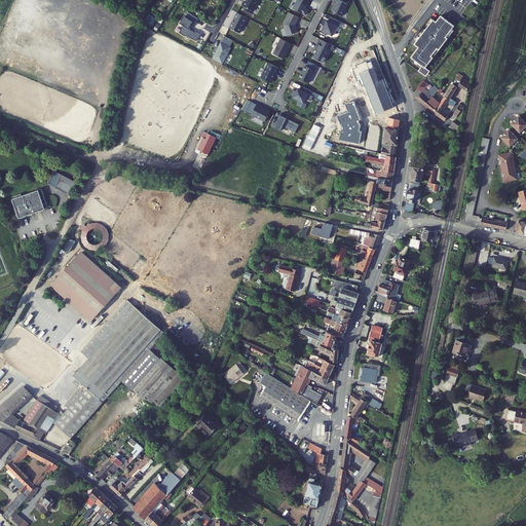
[(246,0),(243,6),(254,11),(259,0),(246,0)]
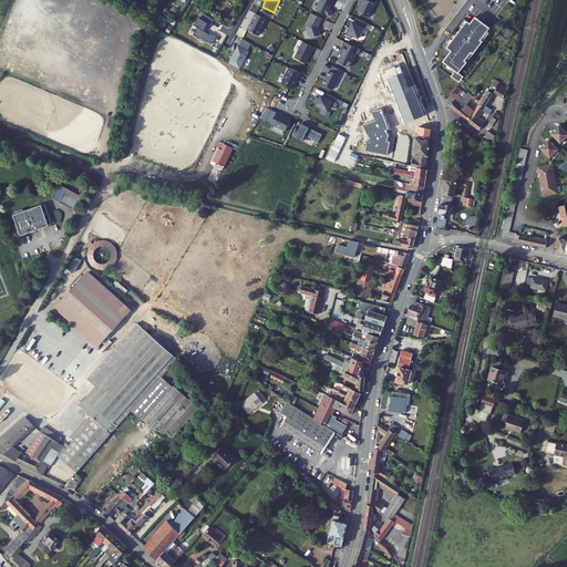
[(320,0),(316,10),(330,17),(332,11),(330,9),(333,0),(320,0)]
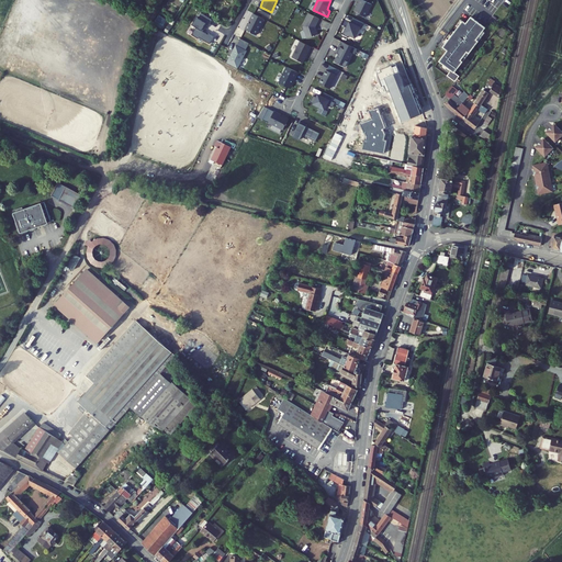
[(361,15),(366,18),(372,4),(362,0),(361,0),(358,6),(359,6),(356,11),(361,13),(361,15)]
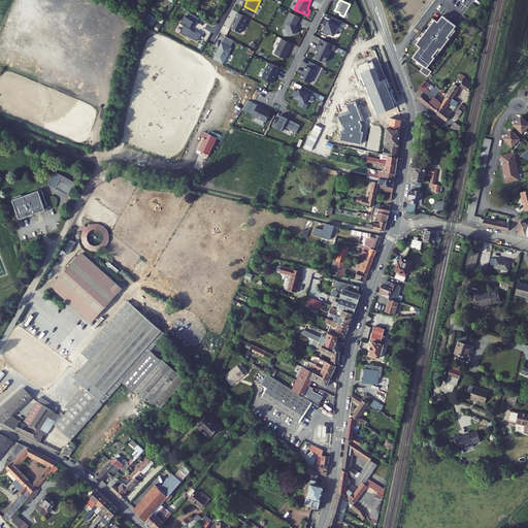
[(199,20),(189,12),(186,18),(185,17),(182,23),(185,25),(184,27),(179,33),(186,37),(187,36),(196,42),(201,35),(196,32),(195,33),(191,30),(192,28),(193,28),(195,24),(196,25),(199,20)]
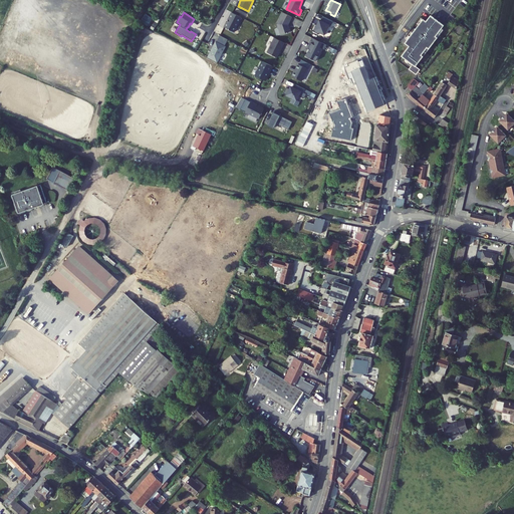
[(227,22),(224,27),(234,32),(242,18),(232,13),(228,20),(229,20),(227,22)]
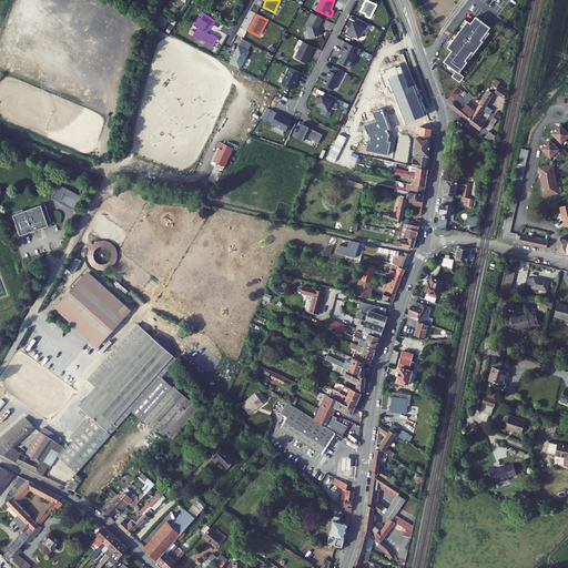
[(306,27),(311,39),(322,36),(320,30),(318,28),(323,19),(313,14),(306,27)]
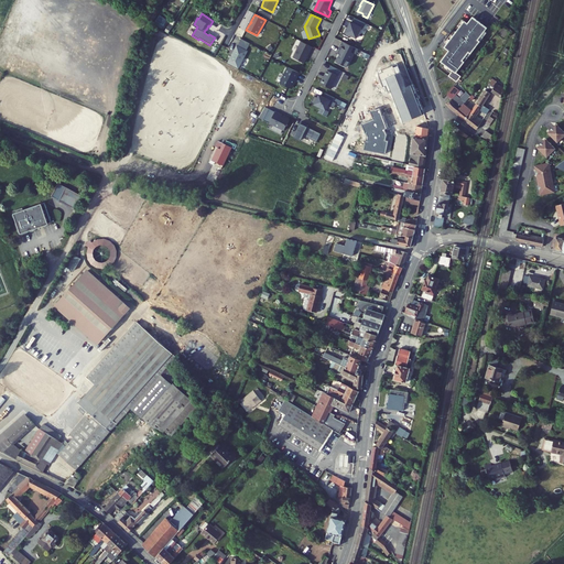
[(153,24),(162,30),(167,21),(159,15),(153,24)]
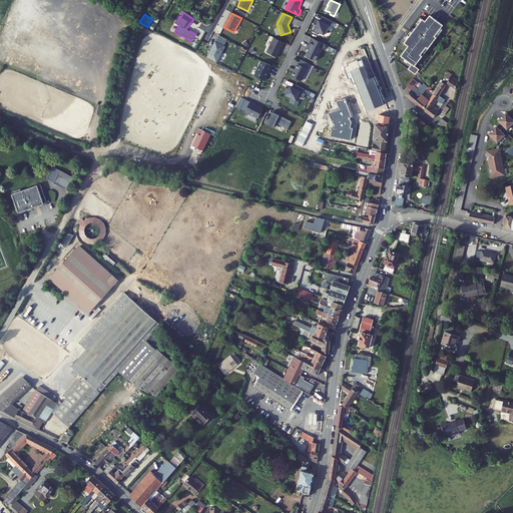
[(407,69),(415,75),(419,69),(415,65),(421,56),(419,55),(425,48),(426,49),(435,37),(433,36),(441,25),(428,16),(424,21),(421,19),(403,43),(408,46),(400,56),(411,64),(407,69)]
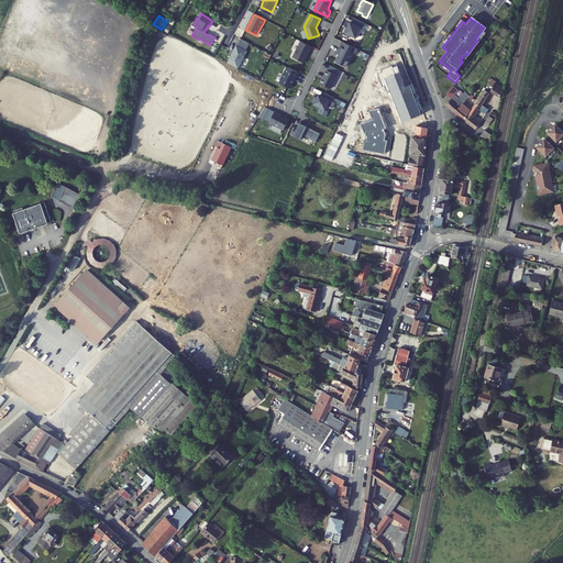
[(344,35),(353,40),(354,37),(356,39),(362,28),(351,22),(345,33),(344,35)]
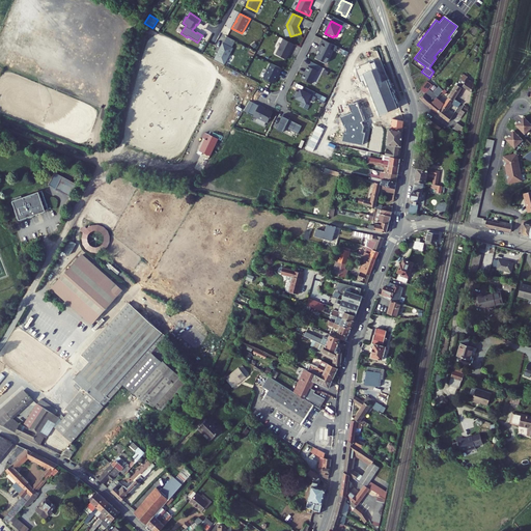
[(235,42),(227,37),(223,45),(231,49),(235,42)]
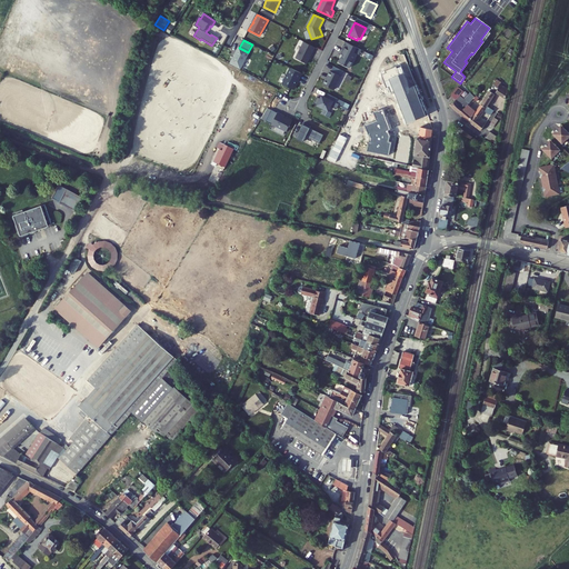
[(316,48),(305,42),(296,59),(307,65),(316,48)]
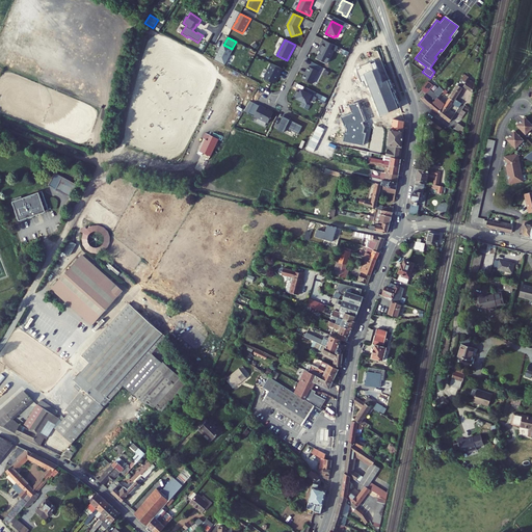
[(320,47),(323,48),(318,59),(327,63),(334,51),(331,50),(334,45),(323,40),(320,47)]
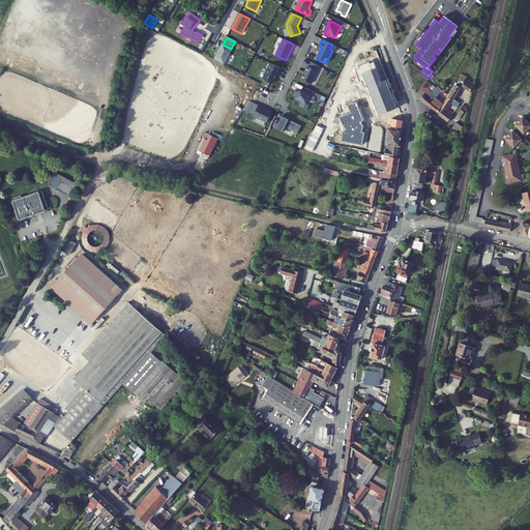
[(223,65),(224,66),(232,50),(222,45),(217,54),(216,54),(213,61),(223,65)]
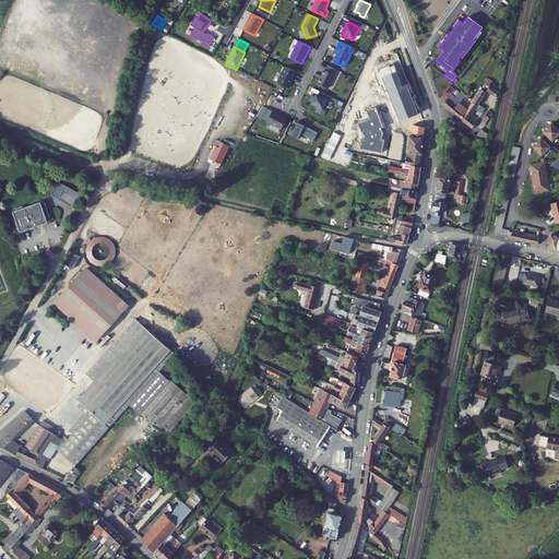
[(420,113),(409,83),(402,86),(393,63),(373,71),(382,92),(388,90),(400,121),(420,113)]
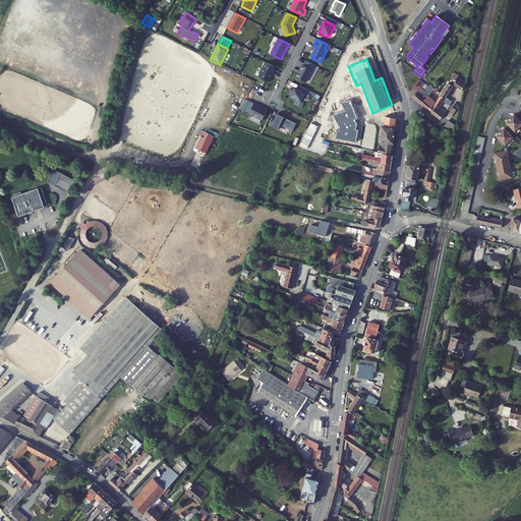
[(274,74),(277,68),(267,62),(259,77),(269,82),(273,74),(274,74)]
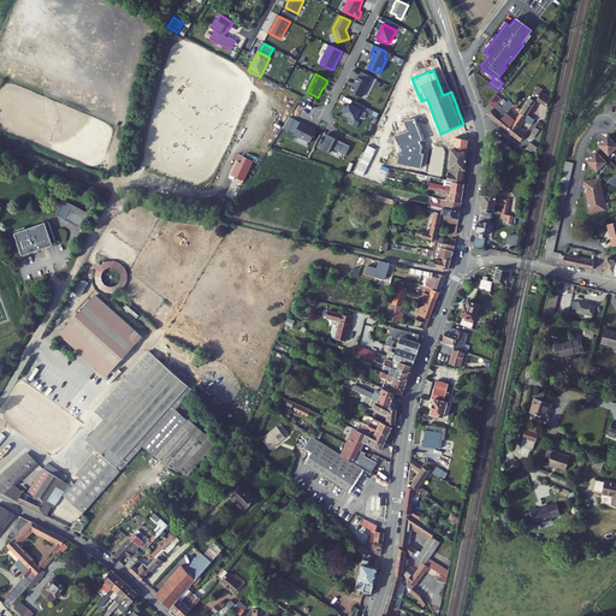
[(357,77),(354,87),(353,87),(350,92),(362,98),(369,83),(357,77)]
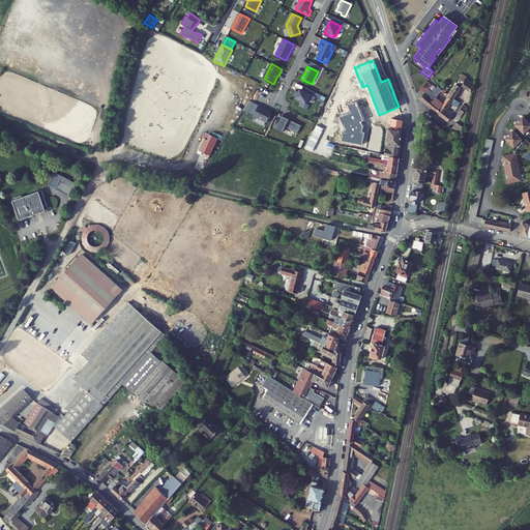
[(460,78),(465,82),(462,86),(471,92),(473,83),(466,78),(466,77),(463,75),(460,78)]
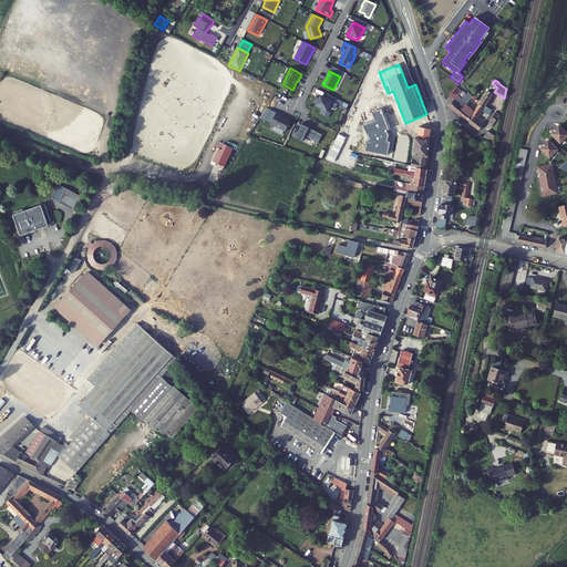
[(492,83),(480,104),(485,107),(485,105),(494,92),(497,88),(492,83)]
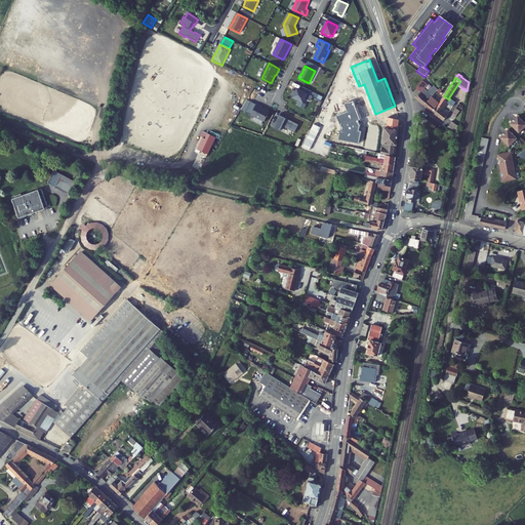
[(428,83),(422,79),(415,87),(420,91),(415,96),(419,101),(423,105),(434,94),(437,91),(439,89),(434,84),(429,90),(425,87),(428,83)]
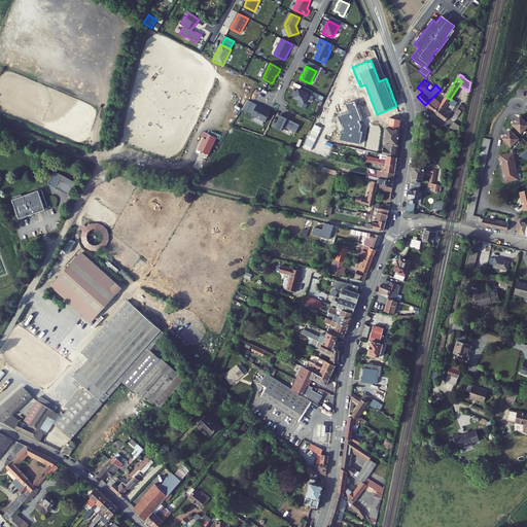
[(291,96),(305,103),(307,99),(312,101),(314,97),(312,96),(313,92),(304,88),(301,94),(293,91),(291,96)]
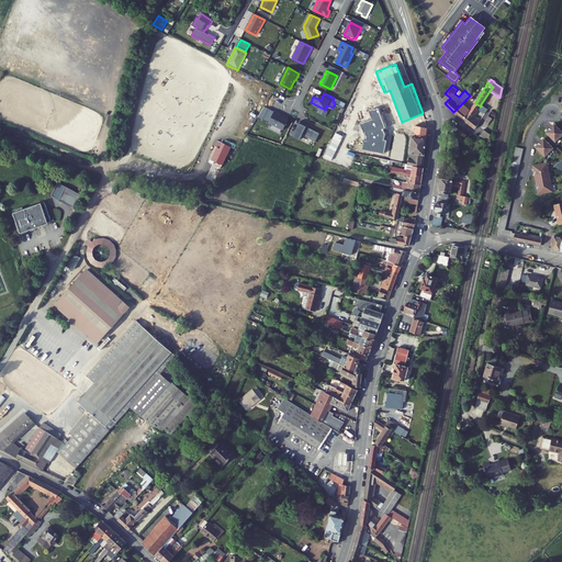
[(464,101),(453,112),(463,120),(469,112),(471,110),(464,104),(465,102),(464,101)]
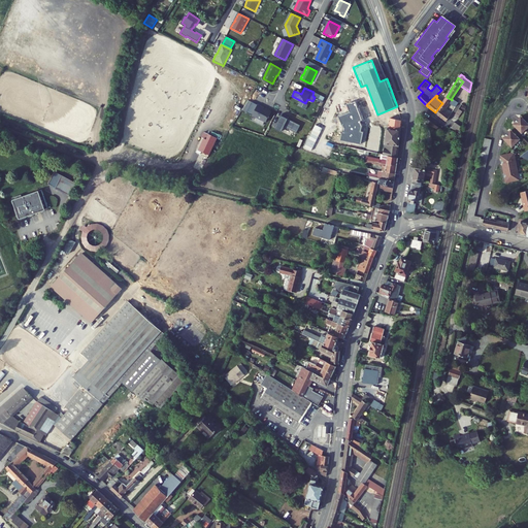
[(447,97),(442,103),(440,105),(444,108),(449,102),(456,106),(458,102),(452,98),(452,100),(447,97)]
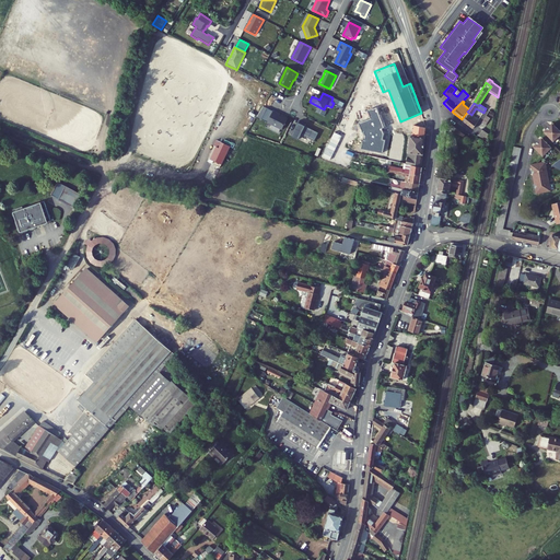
[(362,149),(383,152),(386,139),(383,139),(384,133),(382,128),(385,127),(376,107),(373,109),(373,108),(368,111),(371,118),(360,124),(364,136),(362,149)]
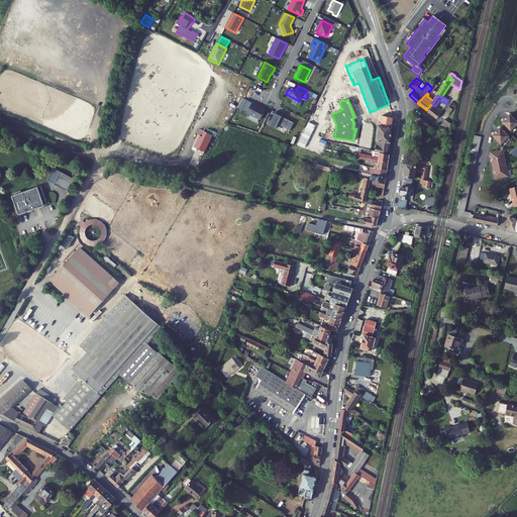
[(259,106),(252,103),(247,113),(261,120),(266,110),(261,107),(261,108),(259,106)]
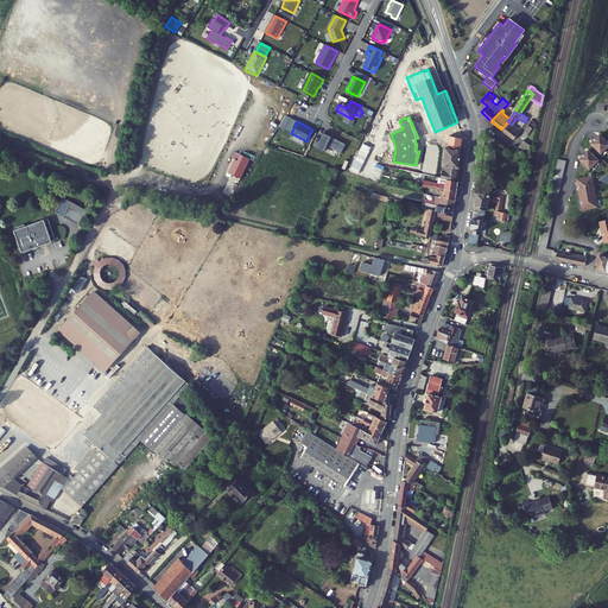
[(511,127),(512,125),(507,121),(501,130),(514,139),(519,131),(518,130),(517,132),(511,127)]
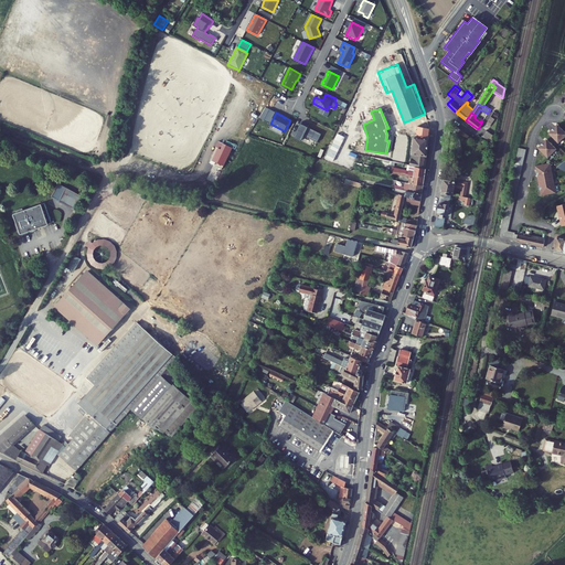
[(322,135),(301,124),(295,137),(302,141),(305,136),(318,142),(322,135)]
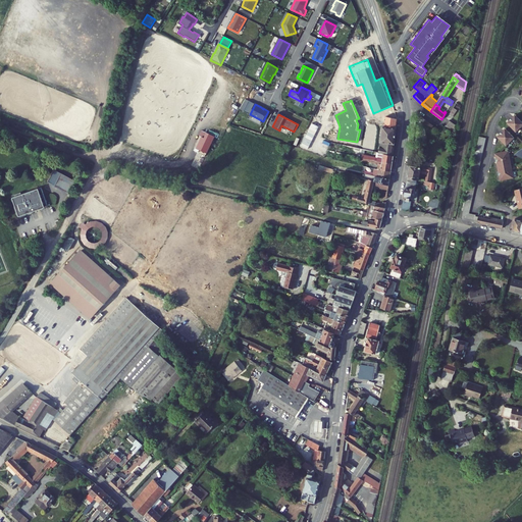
[(384,125),(397,127),(398,119),(385,116),(384,125)]
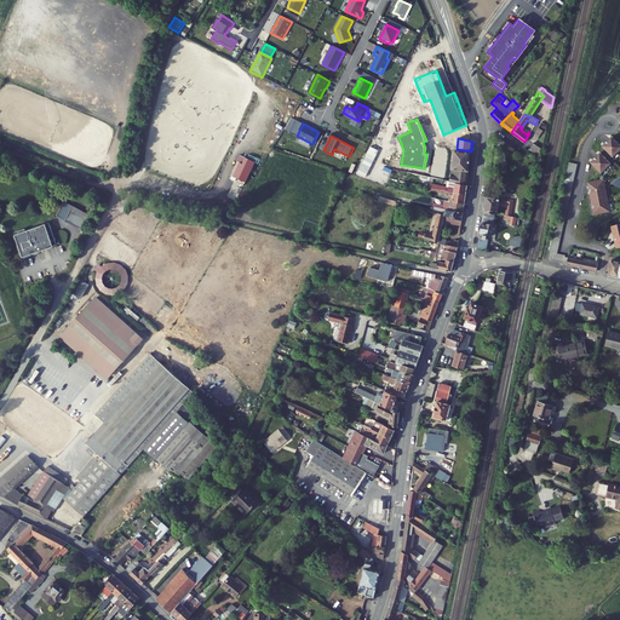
[(604,145),(603,148),(613,159),(619,151),(619,145),(613,138),(610,139),(604,145)]
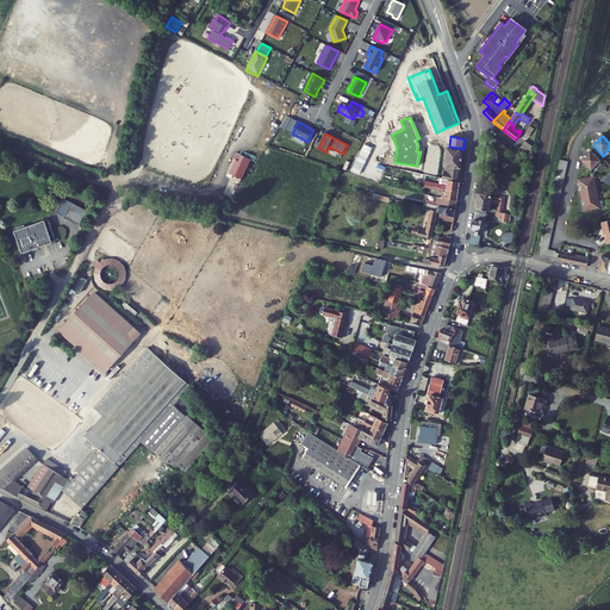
[(506,145),(497,138),(496,145),(505,150),(506,145)]
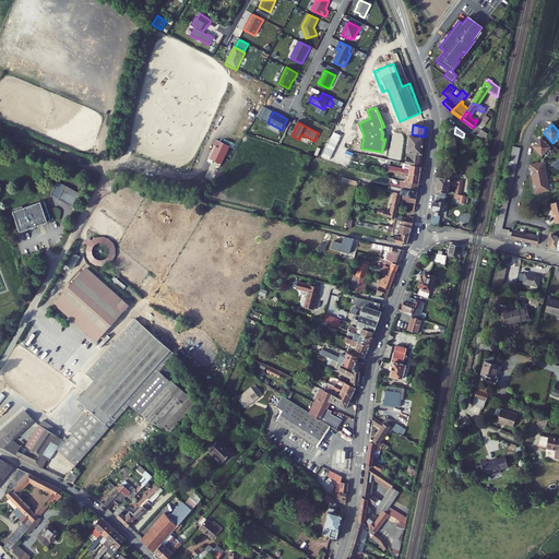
[(489,133),(482,129),(477,134),(487,142),(489,133)]
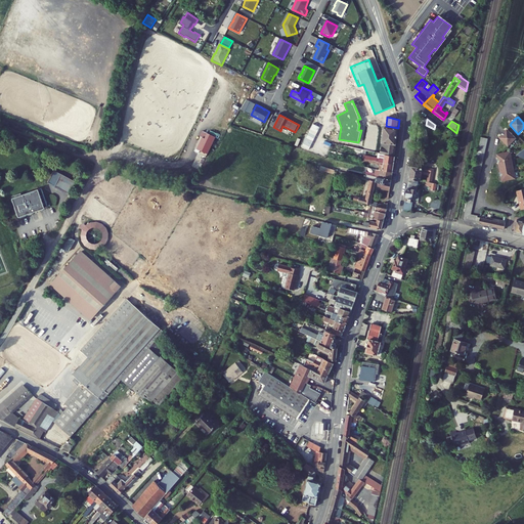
[(396,144),(398,128),(386,126),(385,126),(383,143),(396,144)]
